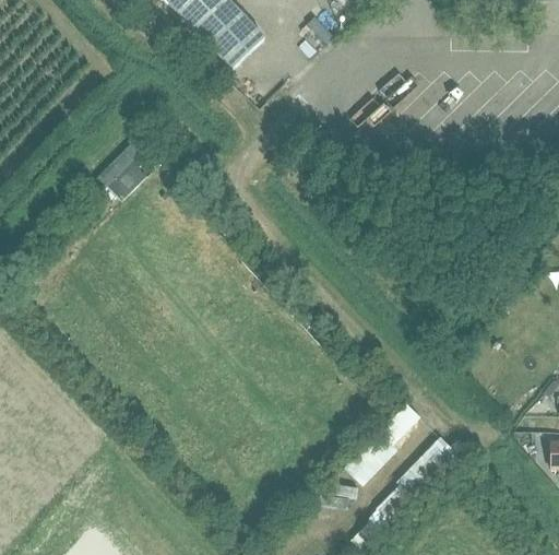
[(166,0),(201,37),(232,69),(264,38),(234,6),(234,7),(227,0),(166,0)]
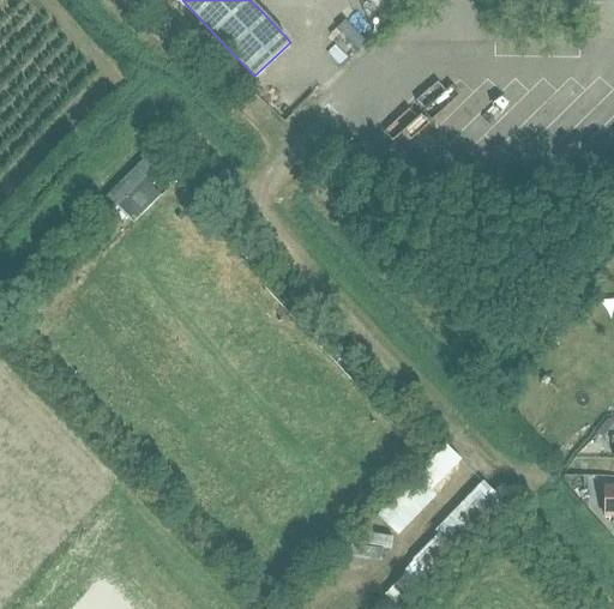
[(335,19),(317,42),(339,60),(357,36),(335,19)]
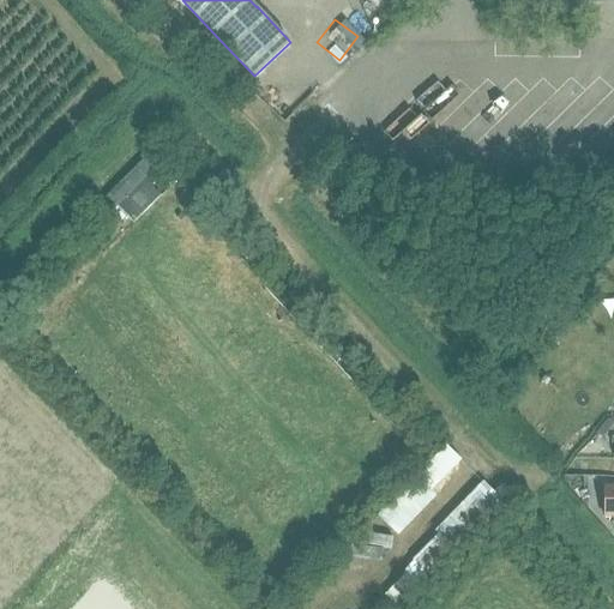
[(530,110),(513,126),(521,133),(537,119),(530,110)]
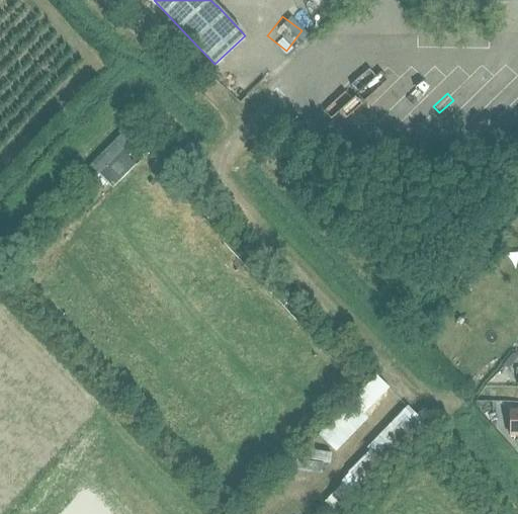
[(124,129),(89,164),(98,173),(100,171),(113,184),(137,162),(122,148),(134,138),(124,129)]
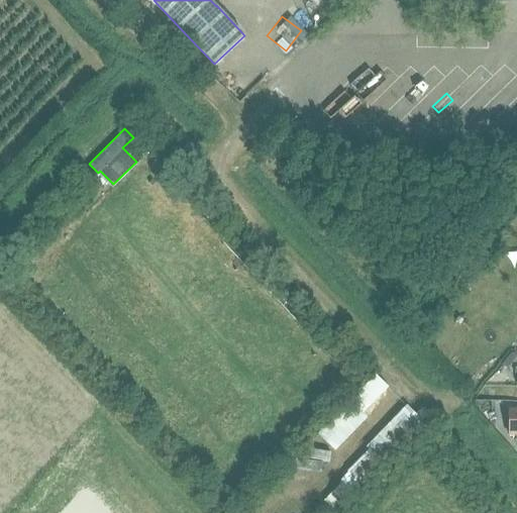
[(516,350),(511,350),(503,362),(508,366),(516,353),(516,352),(516,350)]
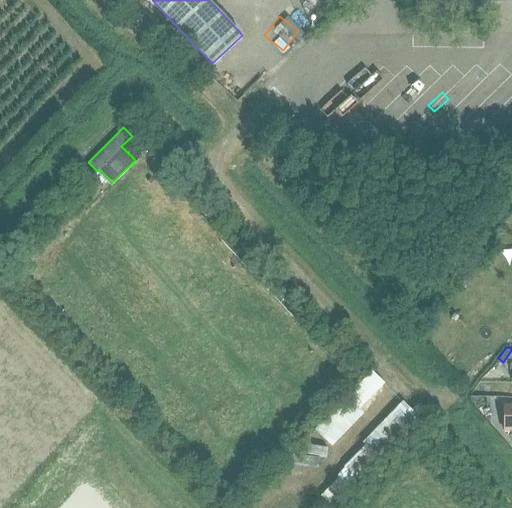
[(367,376),(350,393),(358,402),(376,385),(367,376)]
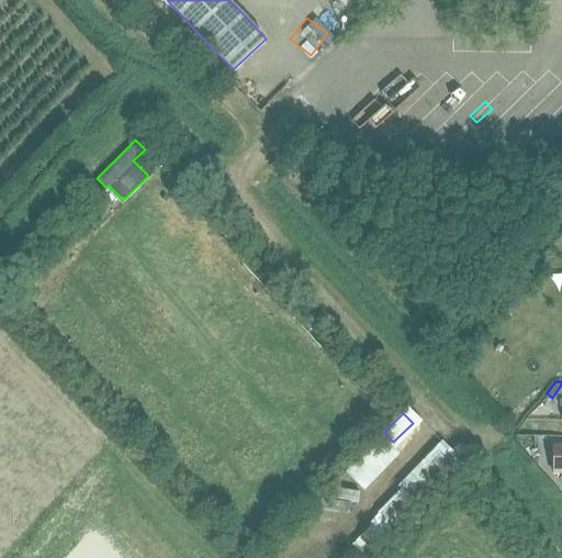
[(541,417),(530,417),(530,431),(541,431),(541,417)]
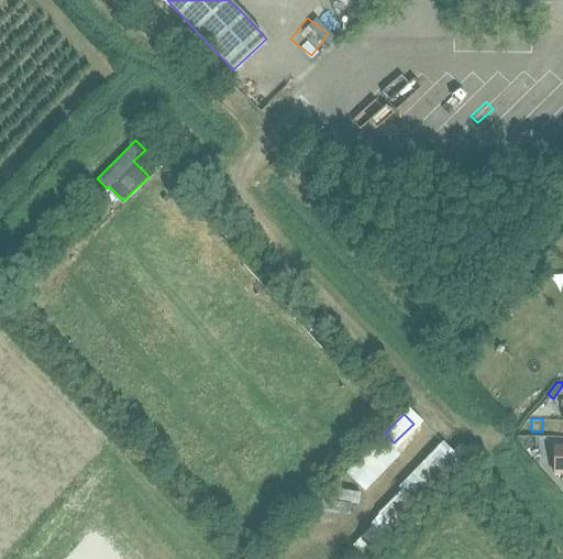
[(381,437),(346,470),(361,485),(396,452),(381,437)]
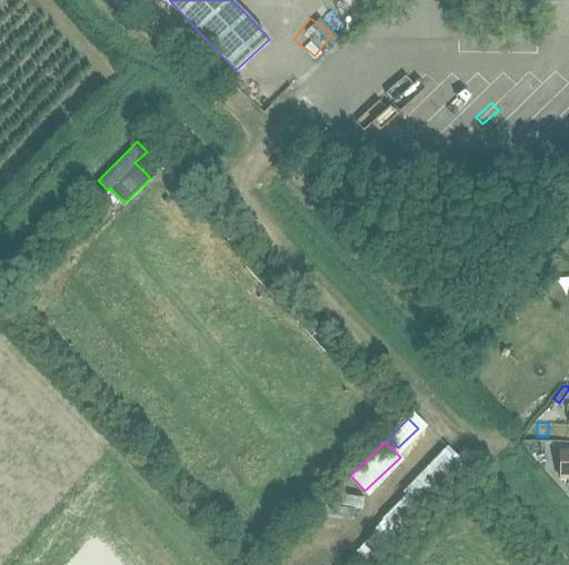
[(423,509),(468,464),(448,444),(403,489),(406,493),(382,517),(383,518),(375,527),(376,528),(357,548),(367,558),(419,505),(423,509)]
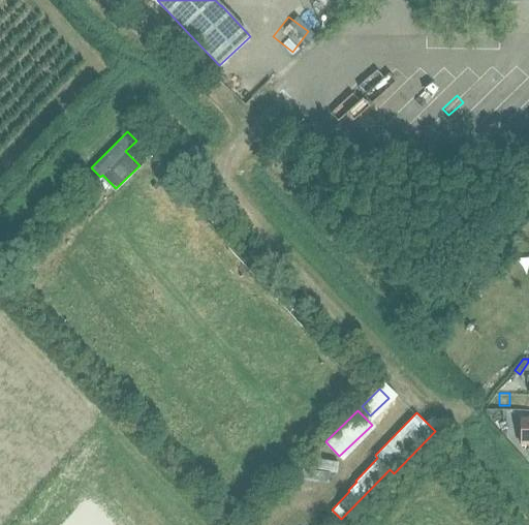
[(61,524),(64,523),(51,511),(36,524),(61,524)]
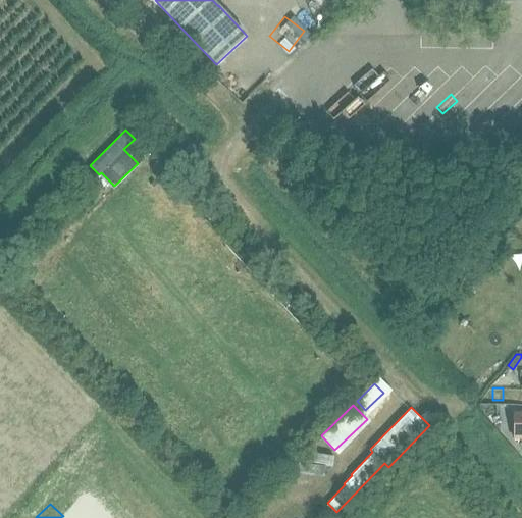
[(323,508),(317,515),(319,517),(328,517),(331,516),(323,508)]
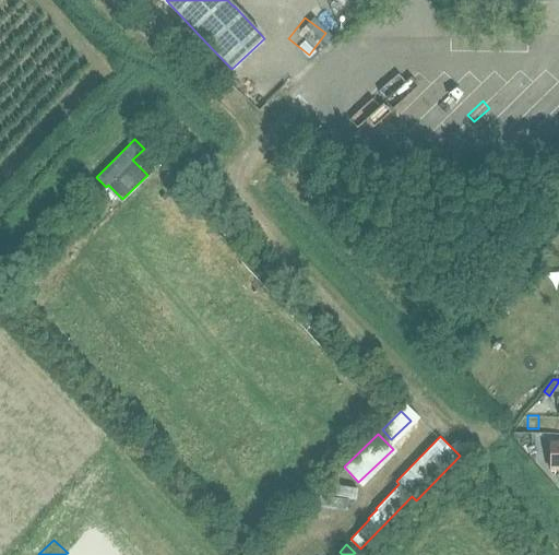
[(93,554),(84,545),(73,554),(93,554)]
